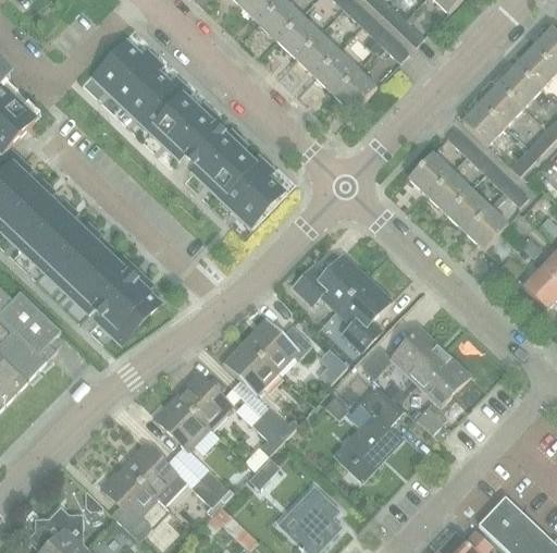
[(243,0),(239,3),(258,22),(279,0),(243,0)]
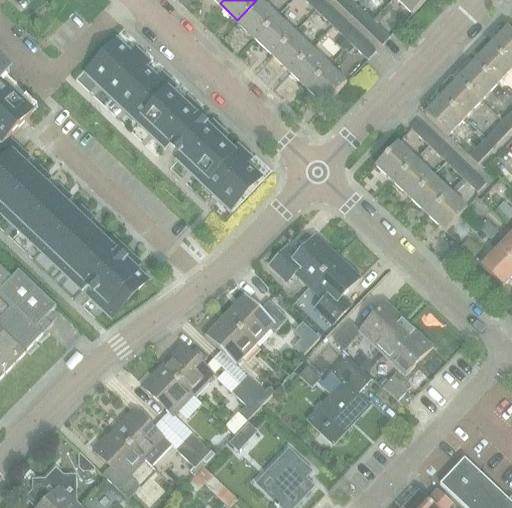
[(237,20),(255,37),(276,14),(262,0),(256,0),(237,20)]
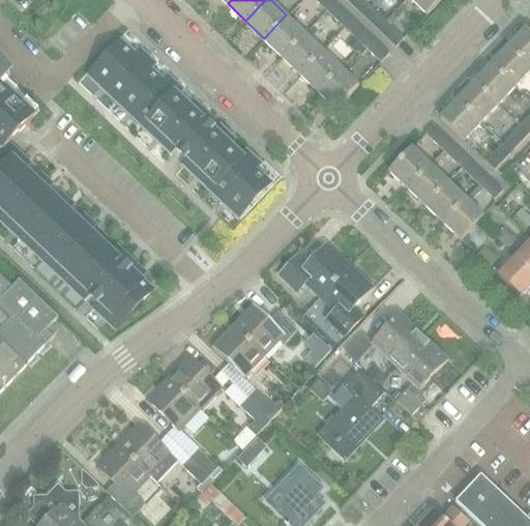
[(317,0),(326,8),(333,0),(317,0)]
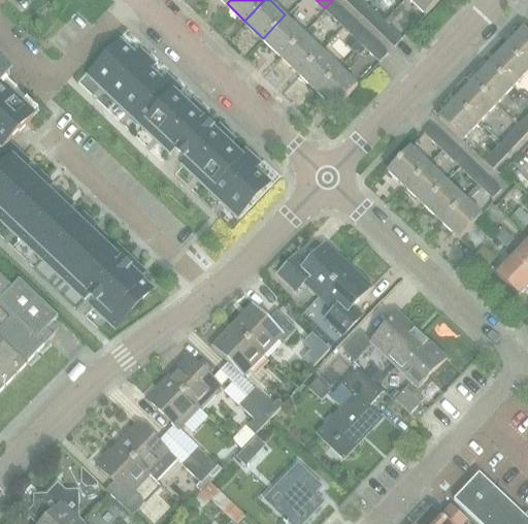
[(325,8),(341,25),(352,14),(336,0),(332,0),(325,8)]
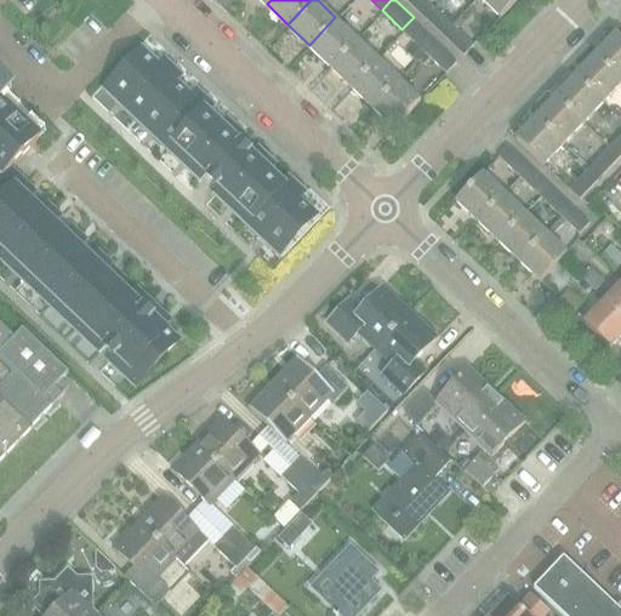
[(408,0),(420,11),(431,0),(408,0)]
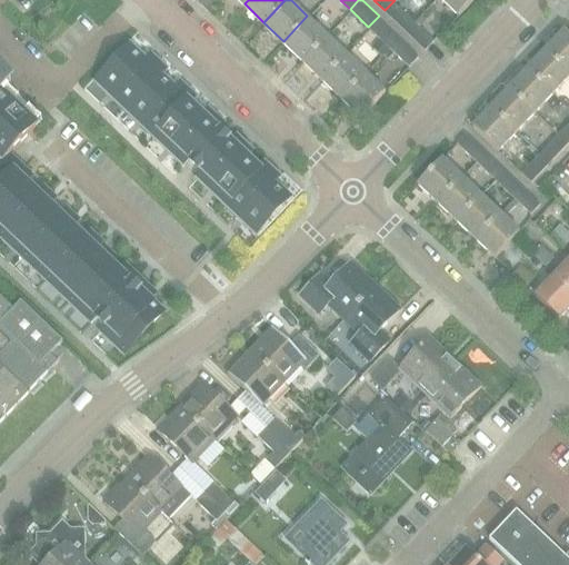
[(406,30),(415,20),(395,0),(385,10),(388,13),(406,30)]
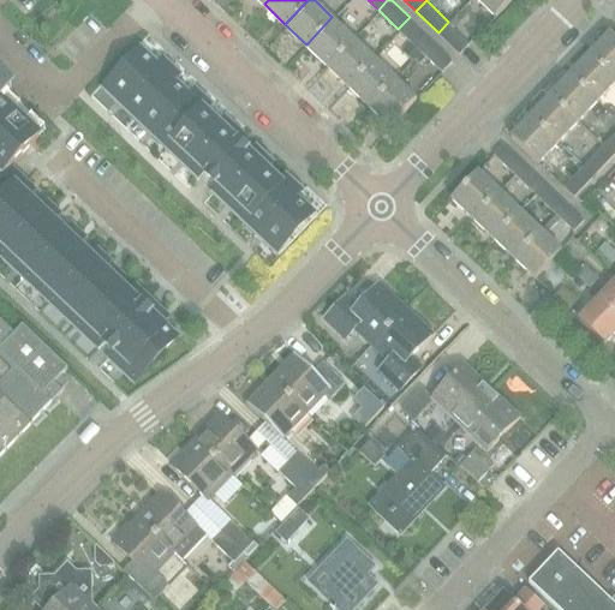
[(478,0),(494,15),(507,0),(478,0)]
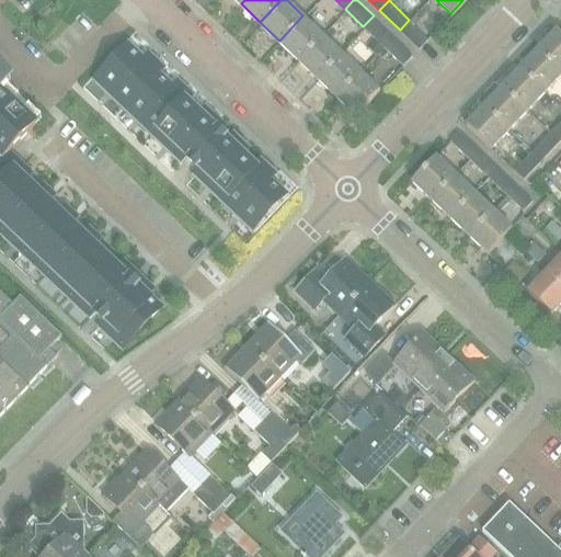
[(279,41),(300,60),(321,34),(302,15),(279,41)]
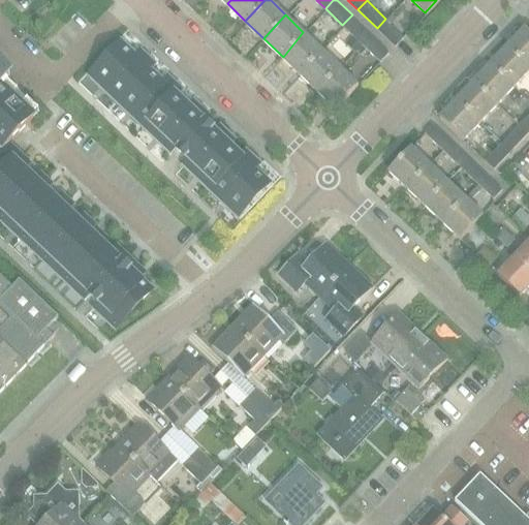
[(352,14),(342,25),(346,27),(363,43),(372,33),(355,18),(352,14)]
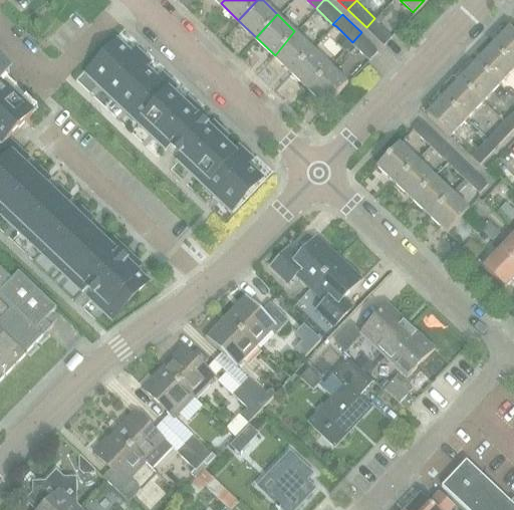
[(374,18),(366,27),(382,43),(392,34),(374,18)]
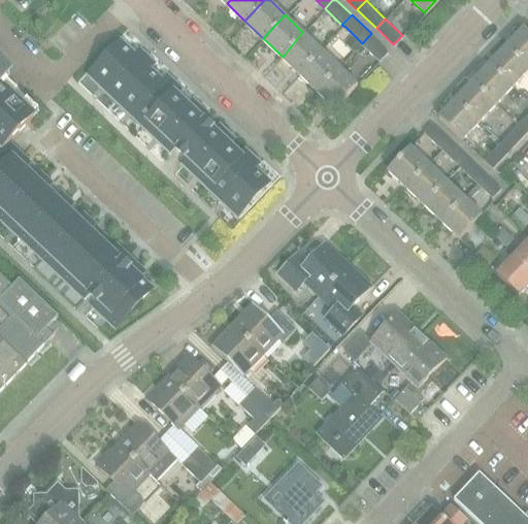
[(527,29),(524,25),(507,42),(527,61),(527,29)]
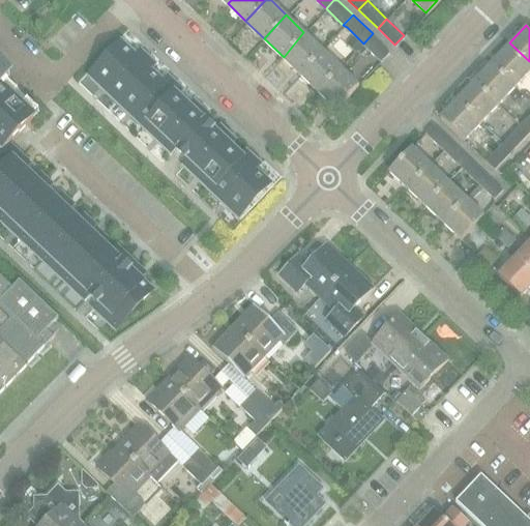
[(284,57),(297,70),(321,48),(303,32),(284,57)]
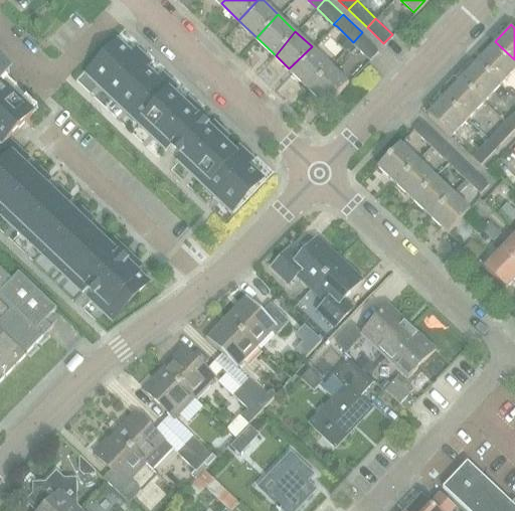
[(362,32),(353,42),(369,58),(378,48),(362,32)]
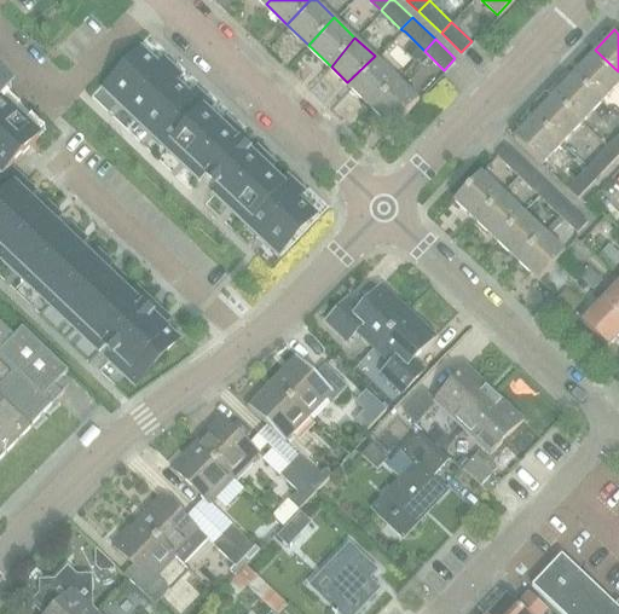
[(415,42),(406,51),(415,59),(424,51),(415,42)]
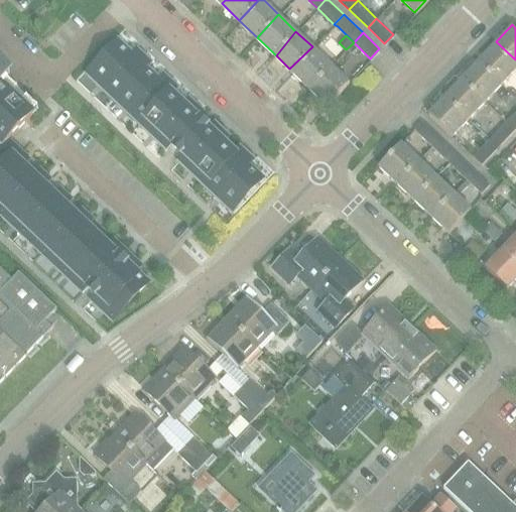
[(87,72),(98,82),(103,77),(118,92),(144,65),(118,39),(87,72)]
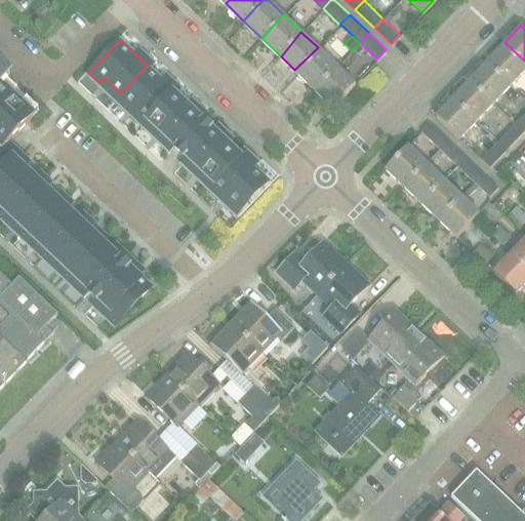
[(524,61),(505,42),(488,59),(512,82),(524,67),(524,61)]
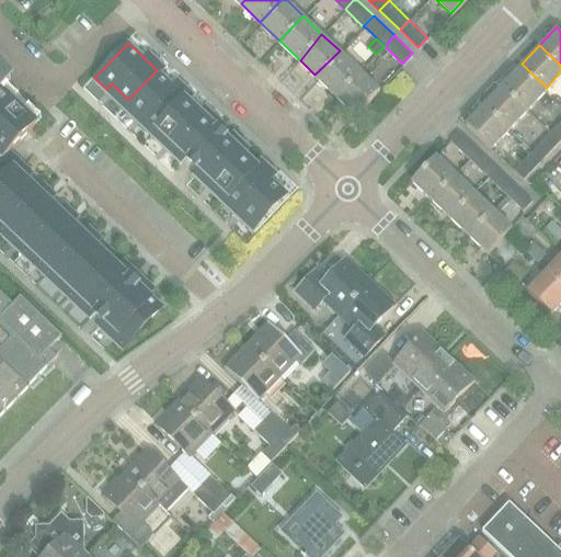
[(315,75),(335,93),(361,70),(340,50),(315,75)]
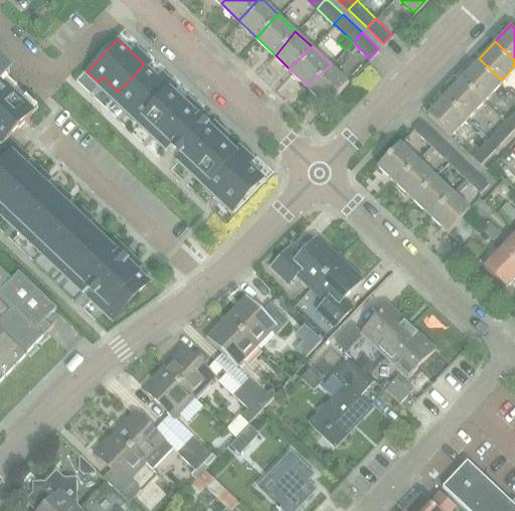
[(0,145),(8,137),(25,118),(32,112),(38,105),(28,96),(18,86),(12,80),(7,75),(10,71),(14,68),(3,57),(0,54),(0,145)]
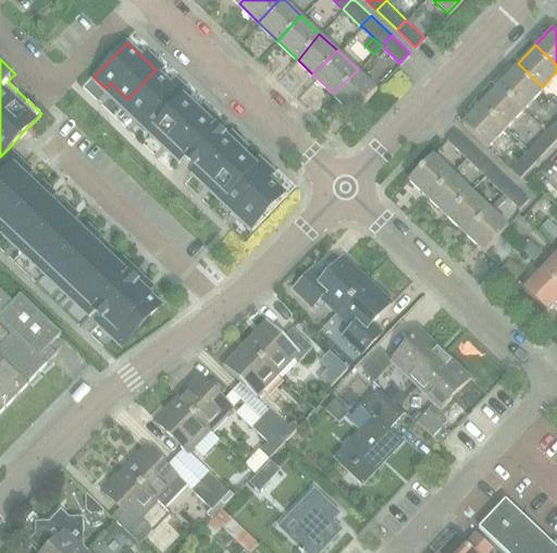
[(518,63),(499,83),(523,107),(543,87),(518,63)]
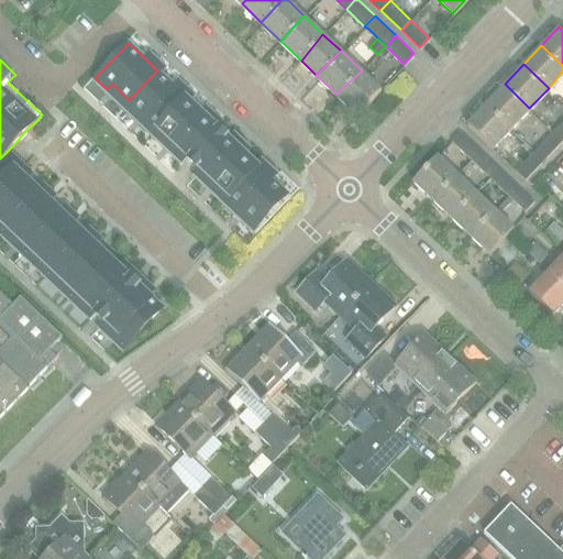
[(129,100),(123,106),(135,117),(141,111),(158,127),(186,97),(157,70),(129,100)]
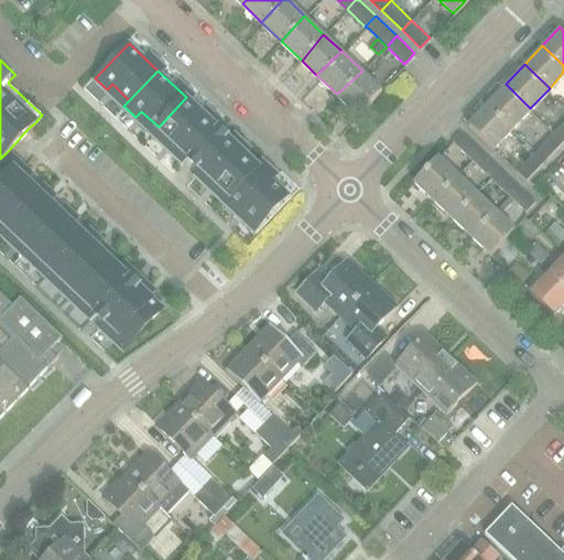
[(362,71),(337,94),(357,114),(381,88),(362,71)]
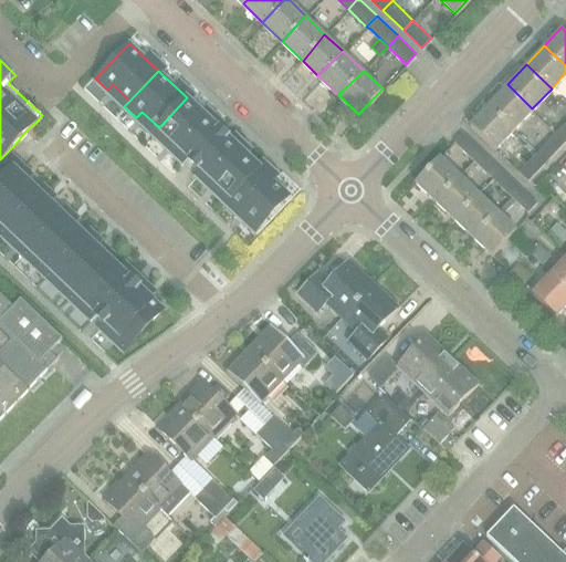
[(507,84),(486,106),(513,128),(532,108),(507,84)]
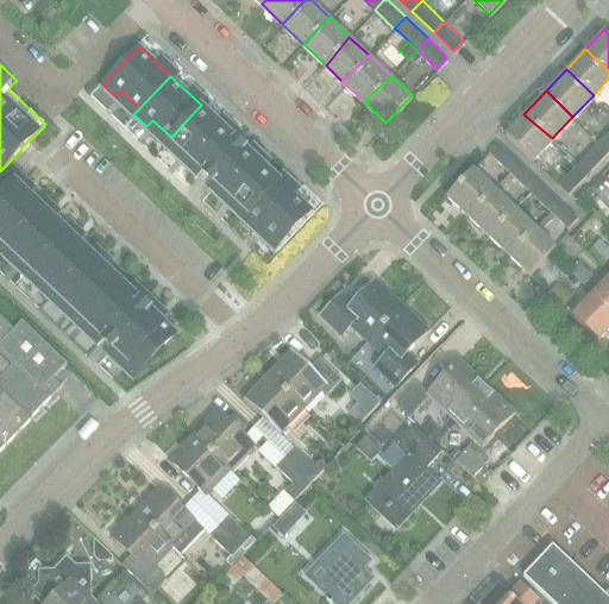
[(171,137),(164,144),(177,156),(183,149),(234,199),(228,205),(242,216),(248,211),(277,178),(201,105),(171,137)]
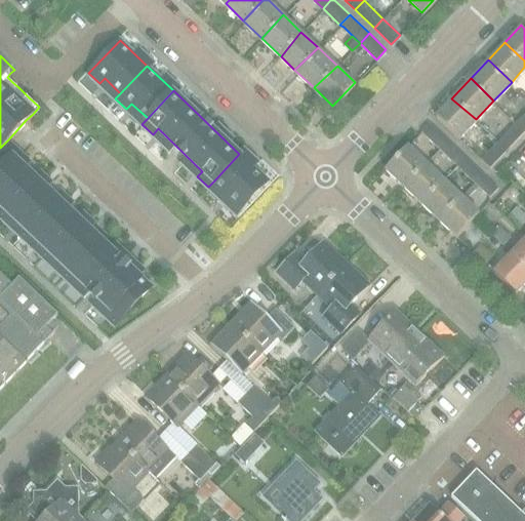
[(476,119),(451,98),(436,114),(459,136),(476,119)]
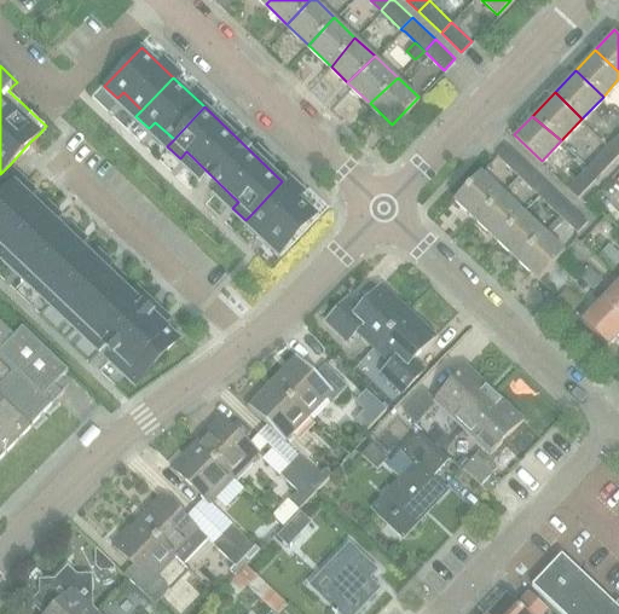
[(618,129),(606,144),(617,155),(618,151),(618,129)]
